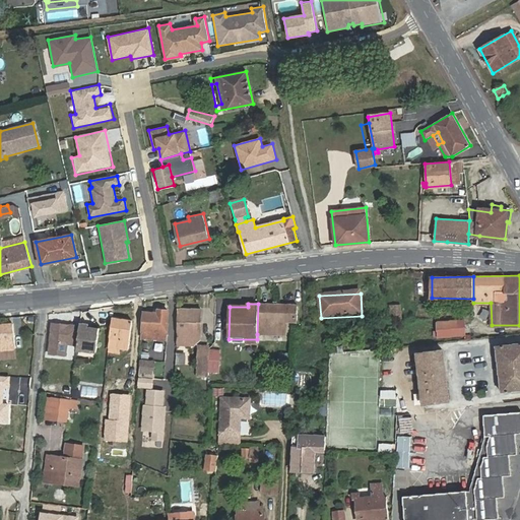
[(298,305),(258,304),(257,334),(276,334),(284,335),(284,320),(297,320),(298,305)]
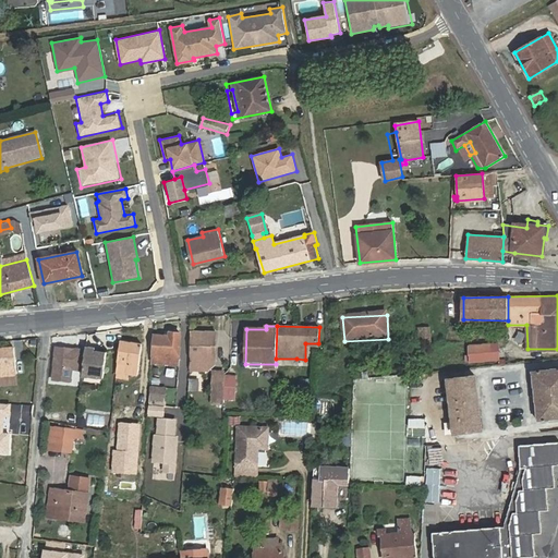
[(429,340),(429,326),(421,326),(421,341),(429,340)]
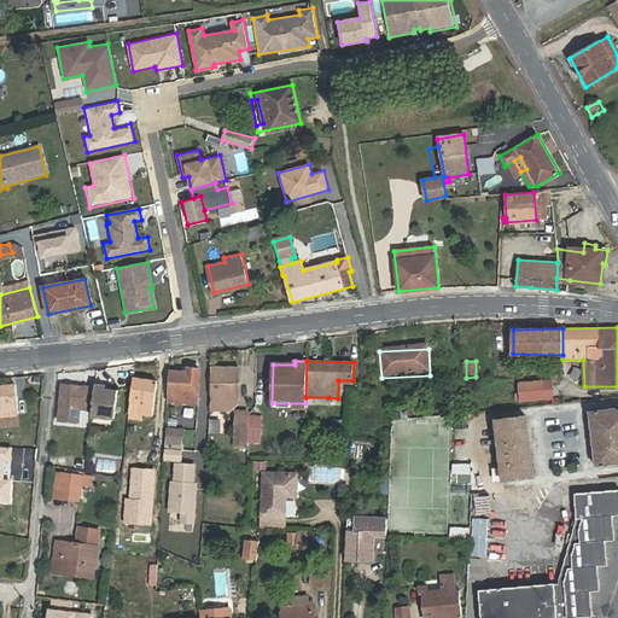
[(239,366),(211,366),(213,397),(210,404),(226,406),(227,398),(238,398),(238,397),(239,366)]
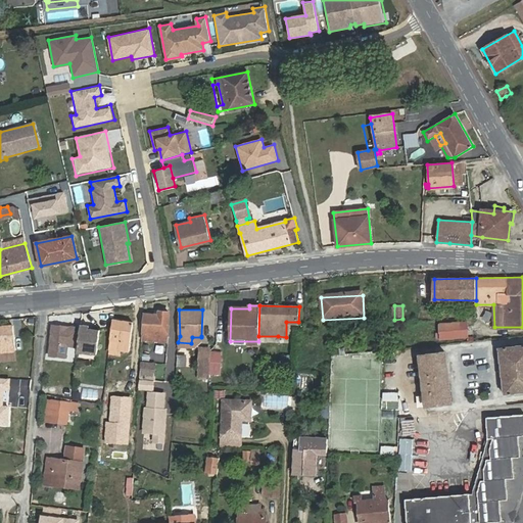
[(158,333),(158,340),(169,341),(170,312),(158,312),(158,314),(145,314),(144,340),(149,340),(149,333),(158,333)]
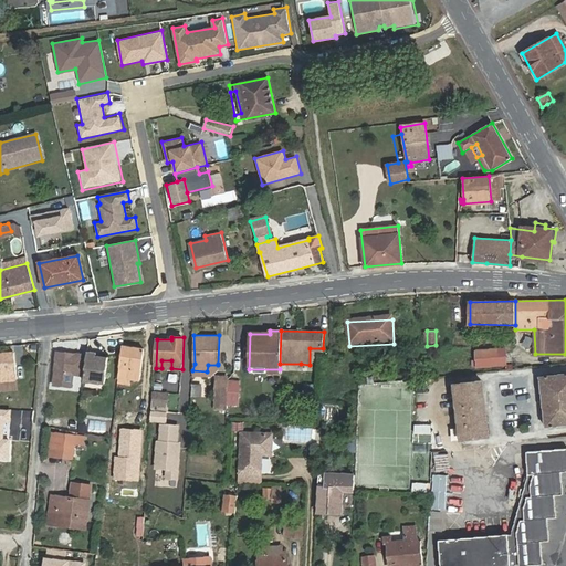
[(144,348),(123,345),(119,374),(130,375),(130,376),(139,377),(144,348)]
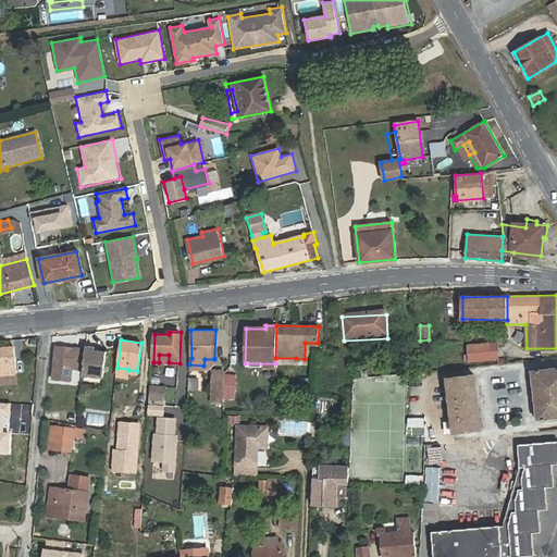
[(497,344),(470,346),(470,361),(498,358),(497,344)]
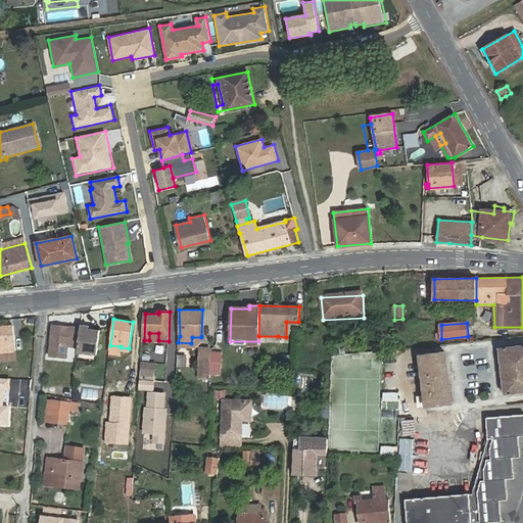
[(0,350),(27,349),(25,324),(12,325),(0,326),(0,350)]
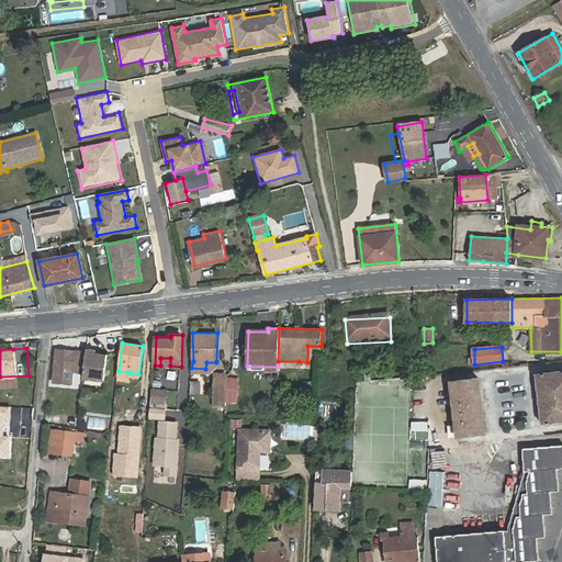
[(83,373),(86,352),(56,349),(53,382),(70,384),(71,371),(83,373)]
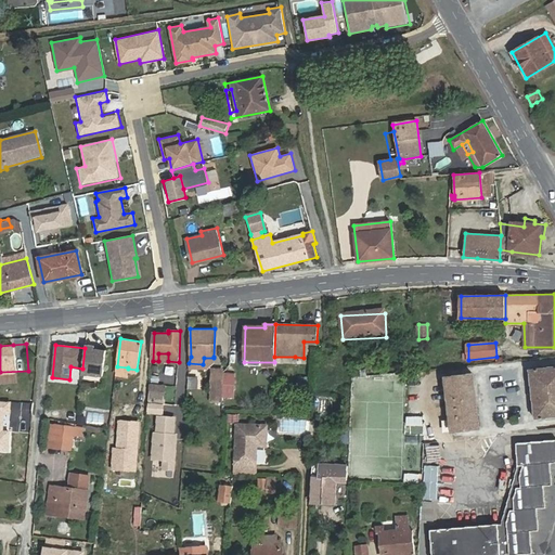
[(93,349),(94,346),(85,345),(85,348),(82,369),(81,374),(100,376),(103,350),(93,349)]
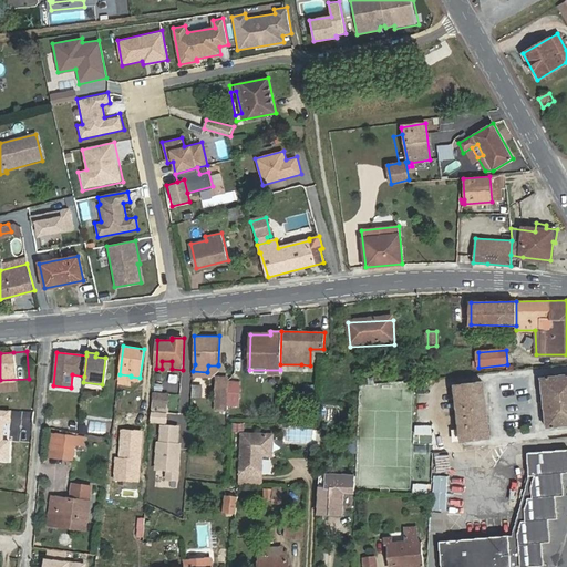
[(566,424),(566,374),(542,378),(547,428),(566,424)]
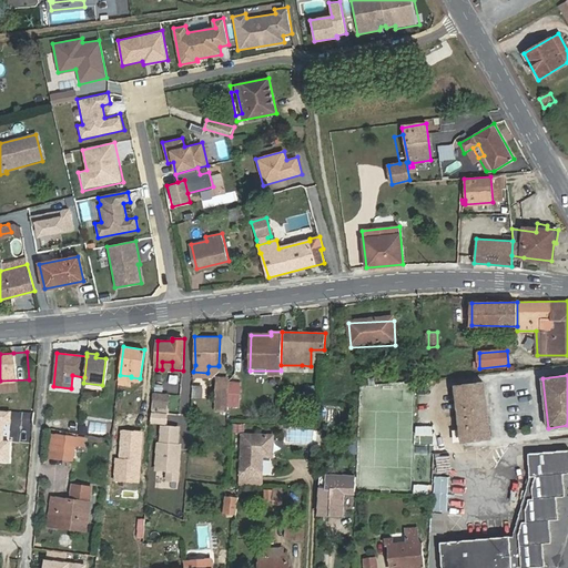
[(216,405),(227,406),(229,381),(217,379),(216,405)]
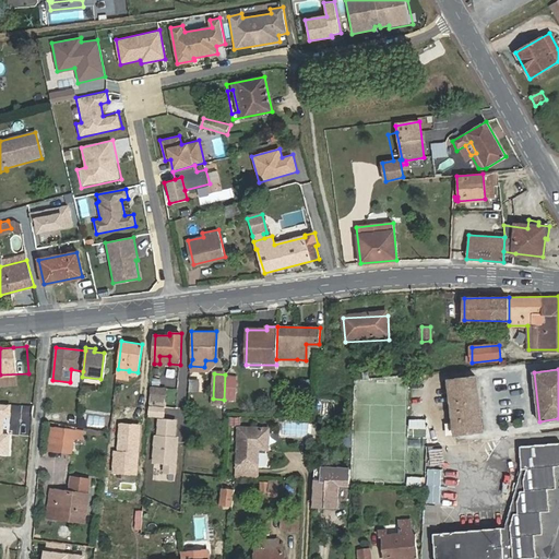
[(484,431),(478,378),(450,381),(456,435),(484,431)]
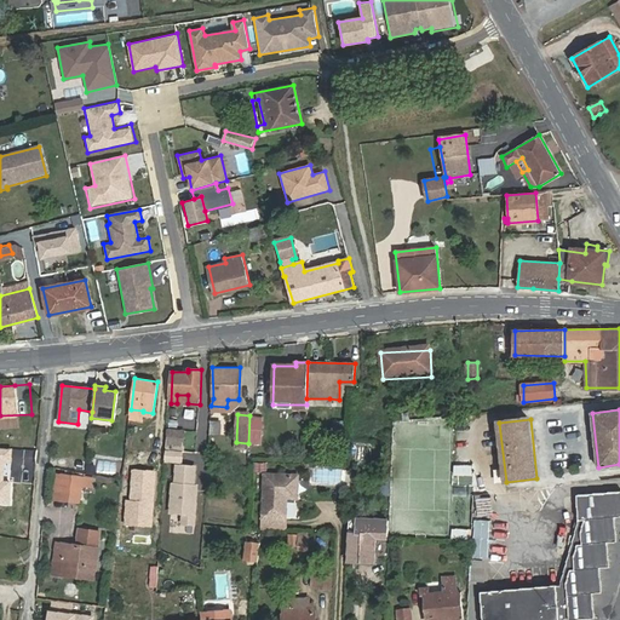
[(168,430),(167,445),(182,445),(183,430),(168,430)]
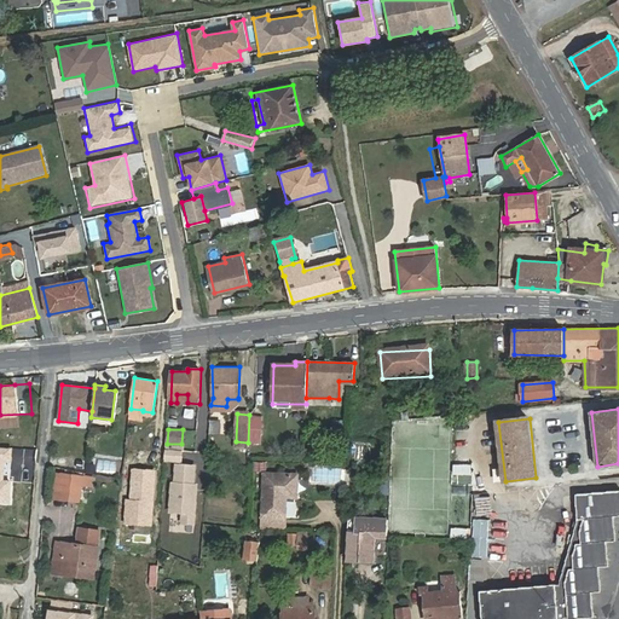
[(12,447),(0,446),(0,503),(9,504),(10,482),(4,481),(5,462),(11,462),(12,447)]
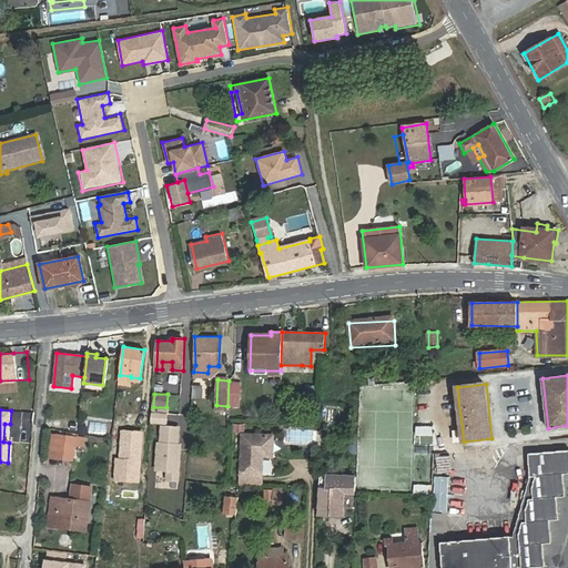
[(182,426),(160,425),(156,469),(180,472),(182,426)]
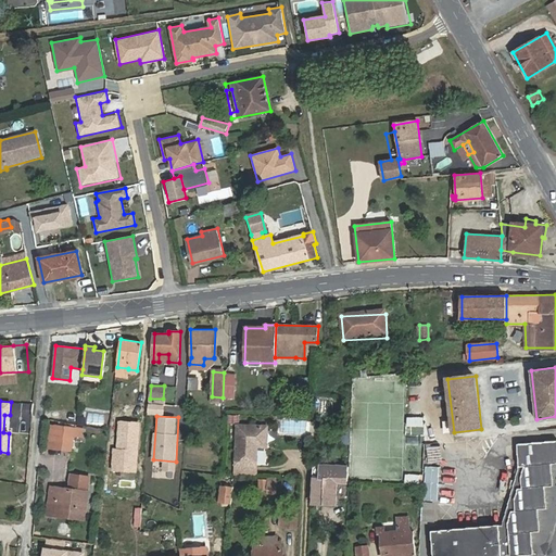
[(141,424),(116,421),(112,471),(137,474),(141,424)]
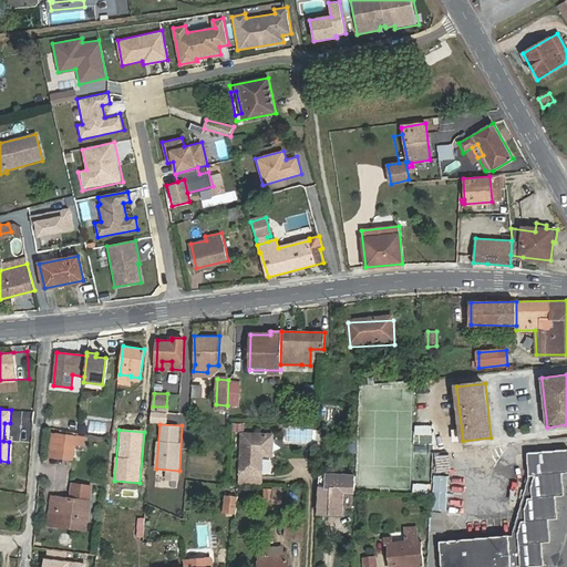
[(65,454),(69,433),(52,431),(50,452),(65,454)]
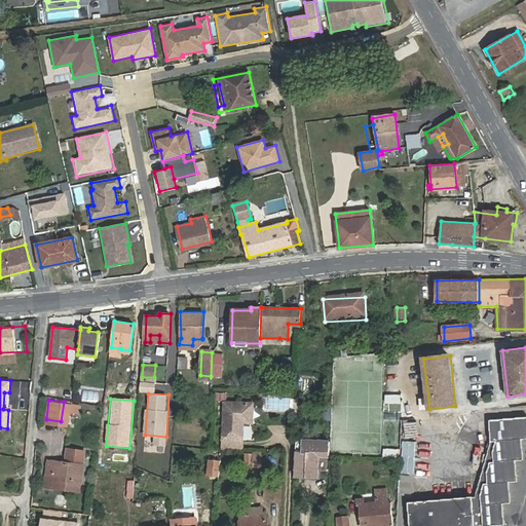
[(80,404),(71,403),(70,410),(78,412),(80,404)]
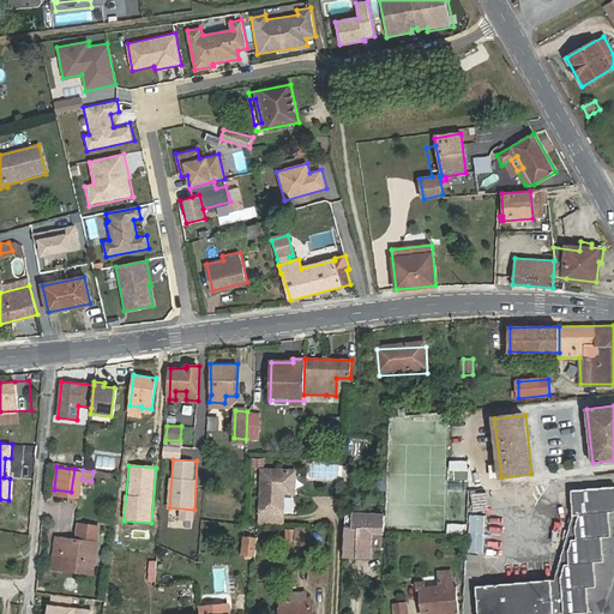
[(295,471),(262,470),(260,512),(283,513),(283,493),(294,494),(295,471)]
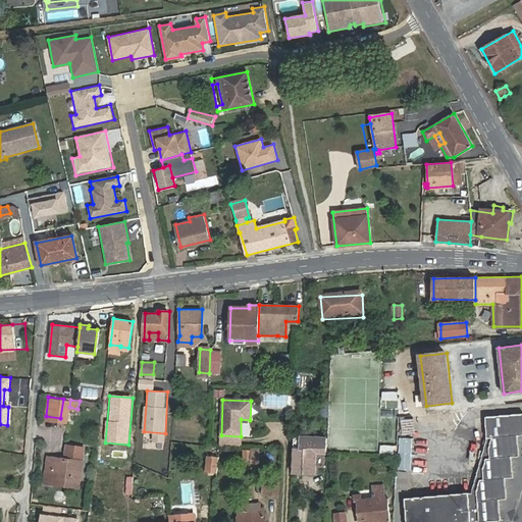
[(60,418),(66,419),(69,407),(62,406),(60,418)]
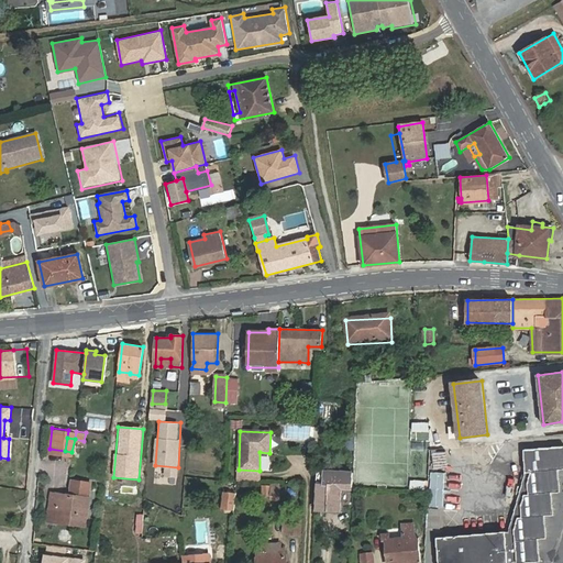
[(438,562),(525,562),(539,562),(539,549),(538,539),(547,538),(544,517),(553,516),(551,495),(559,494),(556,470),(562,468),(562,445),(525,450),(527,473),(509,531),(437,538),(438,562)]
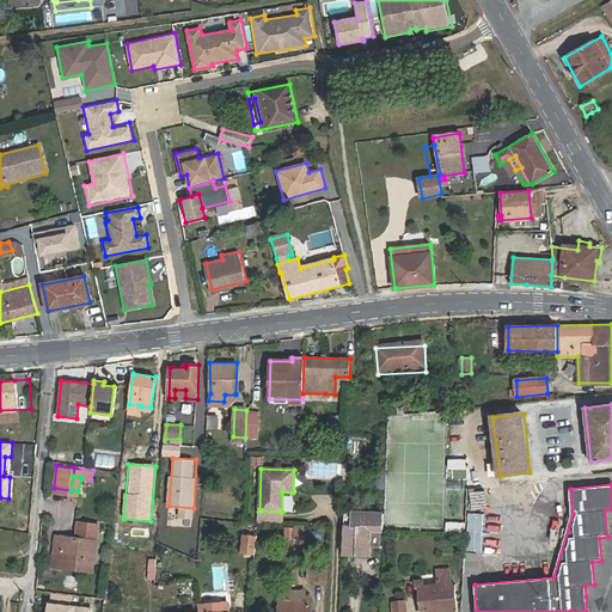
[(281,522),(282,512),(259,510),(258,521),(281,522)]
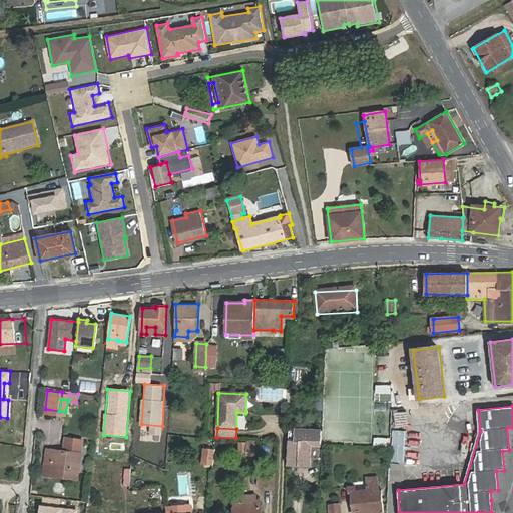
[(311,444),(322,444),(322,443),(322,430),(290,430),(289,465),(310,465),(311,444)]
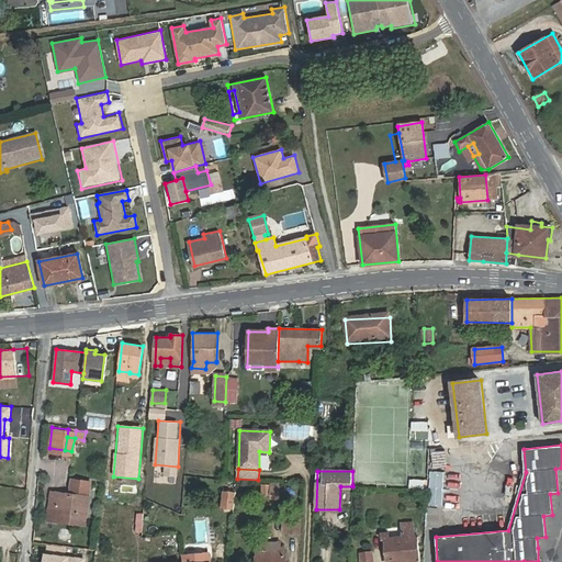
[(221,506),(235,507),(236,491),(224,489),(221,506)]
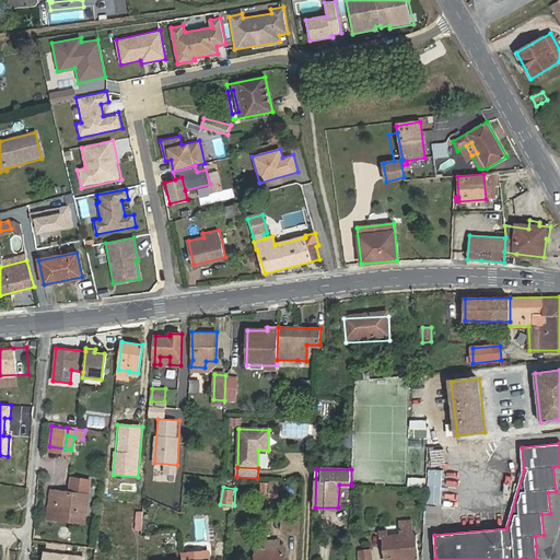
[(60,500),(61,491),(49,489),(46,516),(56,516),(57,512),(59,513),(60,500)]
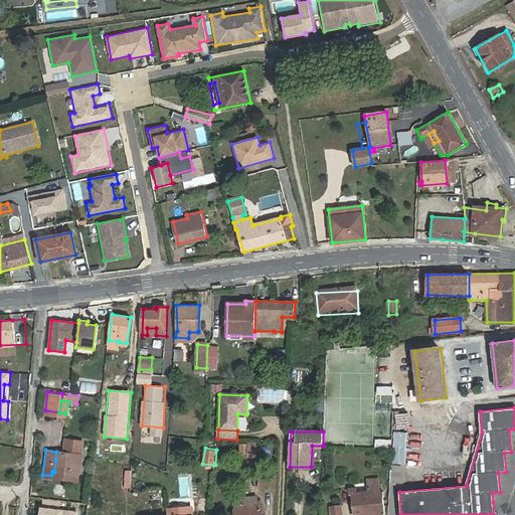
[(80,454),(56,452),(55,460),(79,463),(80,454)]
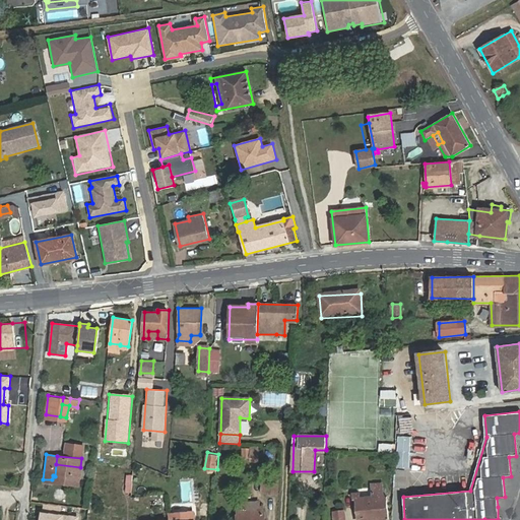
[(79,478),(80,467),(56,464),(55,476),(79,478)]
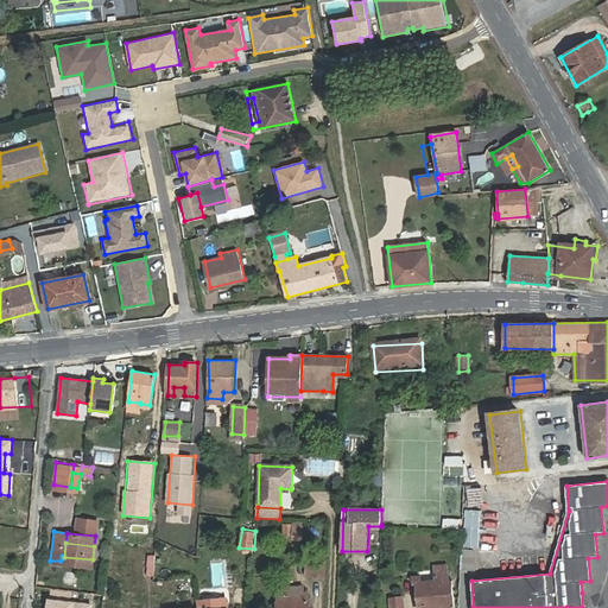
[(64,557),(63,564),(92,568),(93,559),(64,557)]
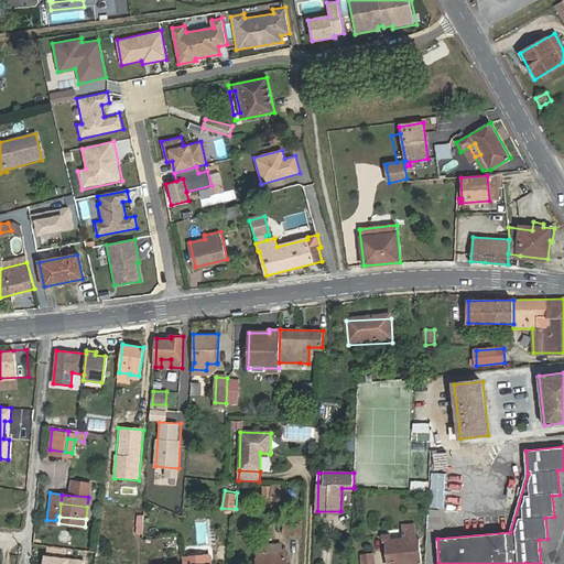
[(302,535),(302,521),(284,521),(283,531),(289,535),(302,535)]
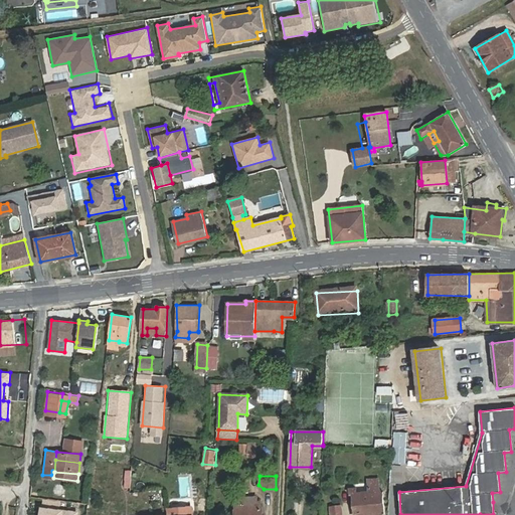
[(383,514),(382,478),(372,479),(372,491),(357,492),(357,487),(351,487),(352,492),(354,492),(354,514),(383,514)]
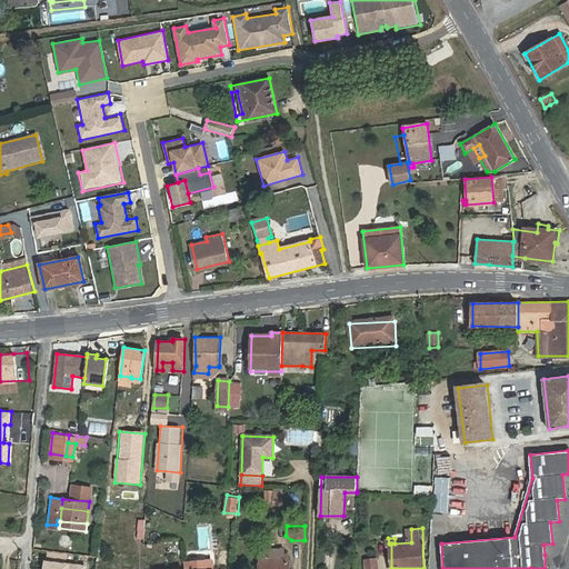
[(47,552),(46,561),(63,563),(65,555),(47,552)]
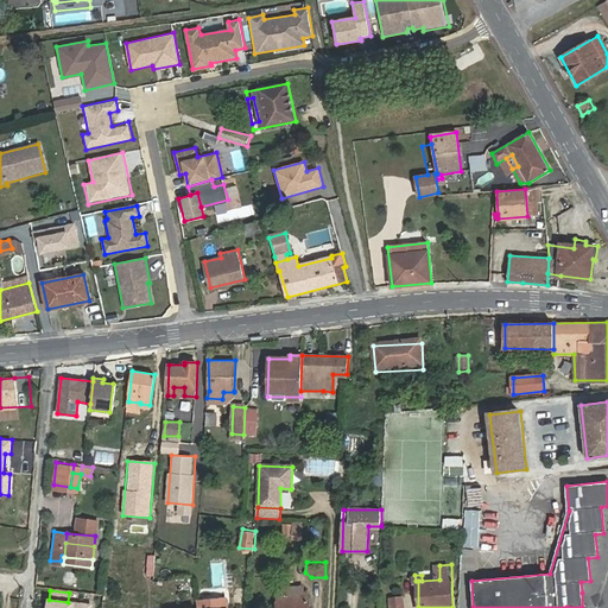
[(303,594),(278,595),(279,607),(308,607),(308,594),(303,594)]
